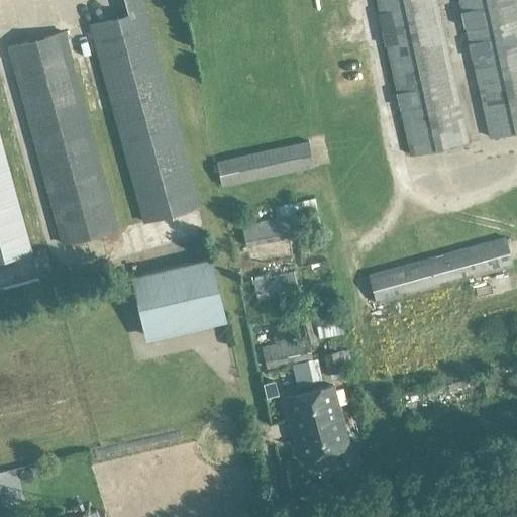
[(124,0),(128,13),(90,23),(143,222),(201,207),(144,0),(124,0)]
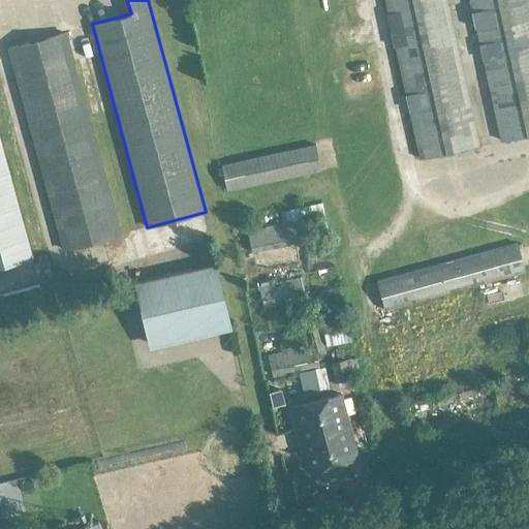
[(384,0),(418,156),(478,143),(447,0),(384,0)]
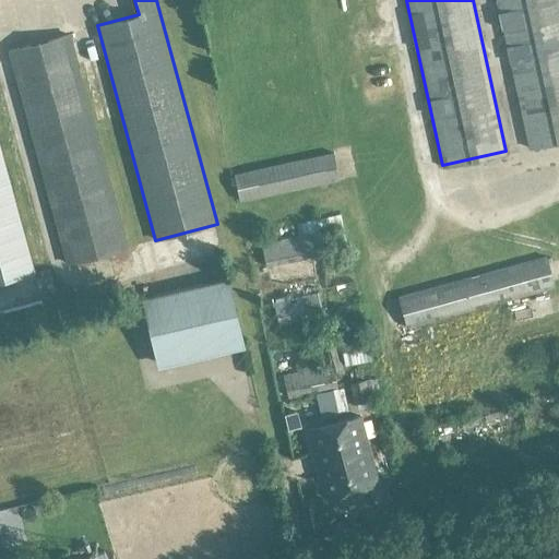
[(558,0),(496,0),(527,145),(558,138),(558,0)]
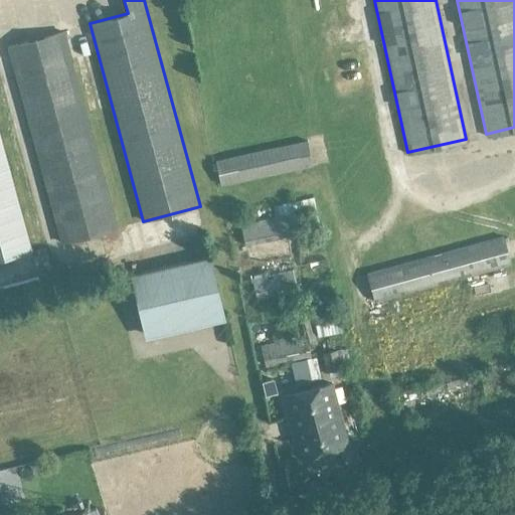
[(64,30),(7,45),(61,243),(119,227),(64,30)]
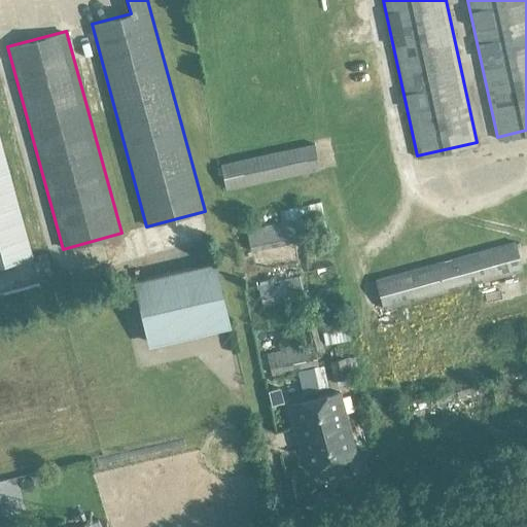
[(0,132),(0,266),(34,257),(0,132)]
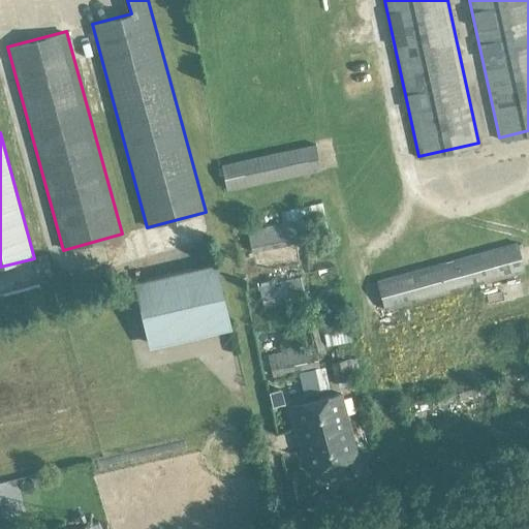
[(316,144),(222,164),(227,190),(321,169),(316,144)]
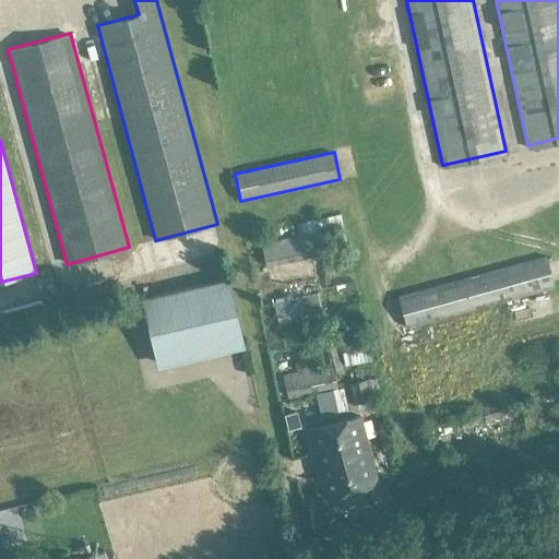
[(313,232),(316,242),(329,240),(331,248),(341,246),(335,219),(299,227),(300,235),(313,232)]
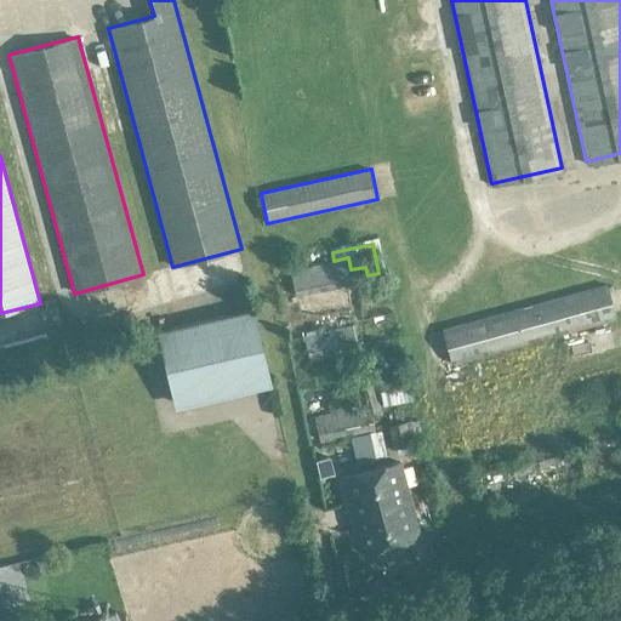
[(348,257),(334,261),(291,269),(296,295),(354,283),(351,269),(348,257)]
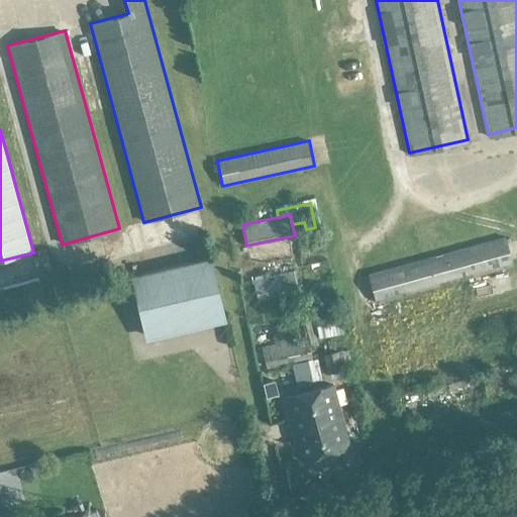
[(506,236),(368,274),(377,303),(513,265),(506,236)]
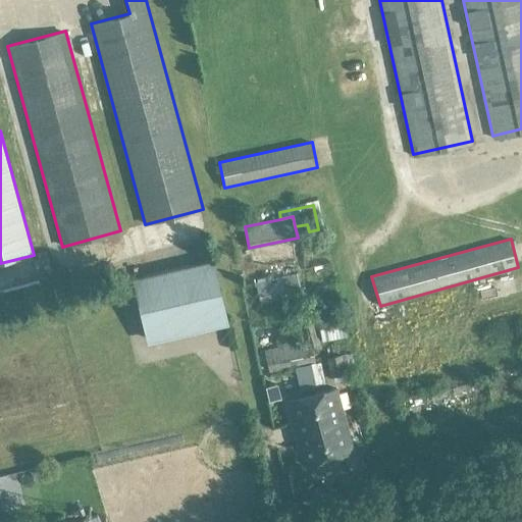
[(149,338),(225,322),(213,266),(137,282),(149,338)]
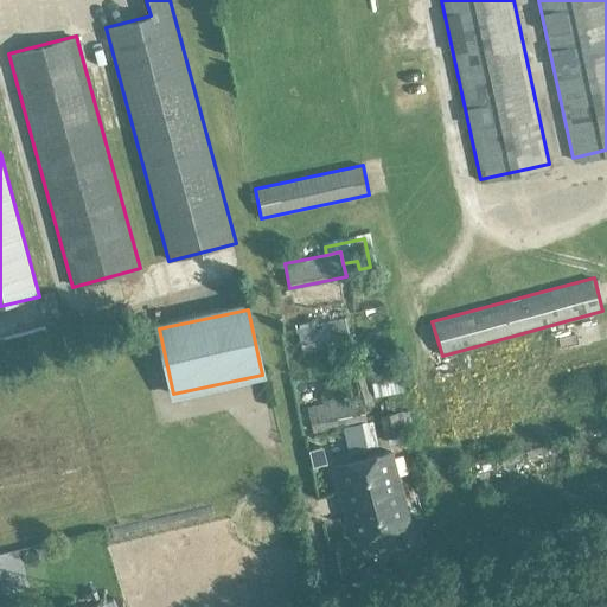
[(328,320),(306,325),(298,327),(304,352),(350,342),(344,317),(332,319),(328,320)]
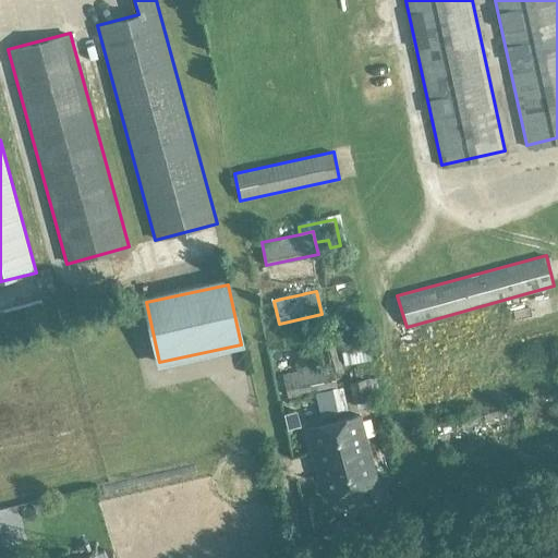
[(288,397),(338,387),(335,375),(341,374),(335,344),(328,346),(331,361),(282,371),(288,397)]
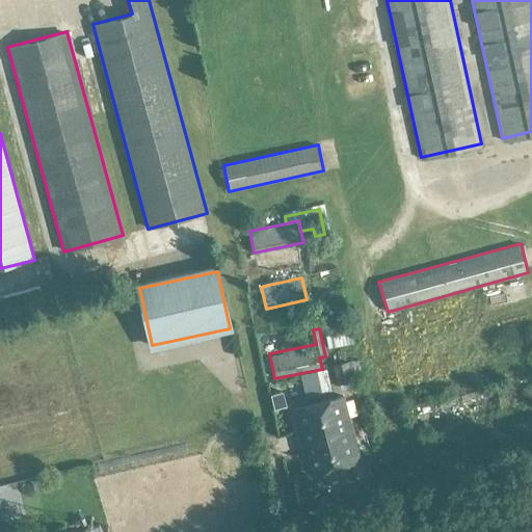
[(328,353),(330,364),(349,360),(346,349),(328,353)]
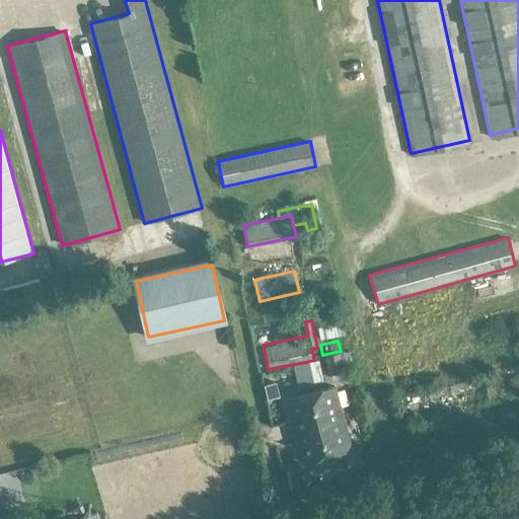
[(350,351),(325,356),(329,375),(354,370),(350,351)]
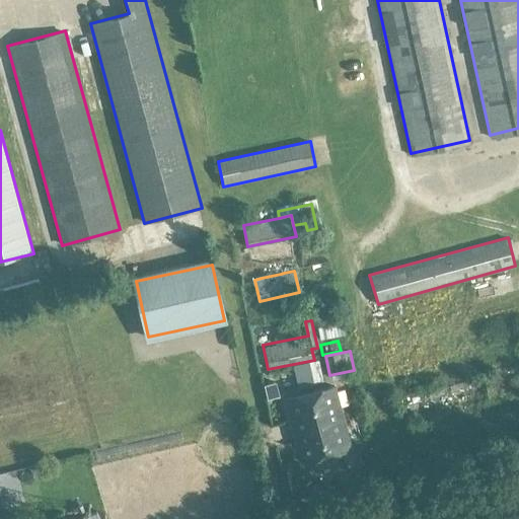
[(318,383),(314,361),(294,365),(299,387),(318,383)]
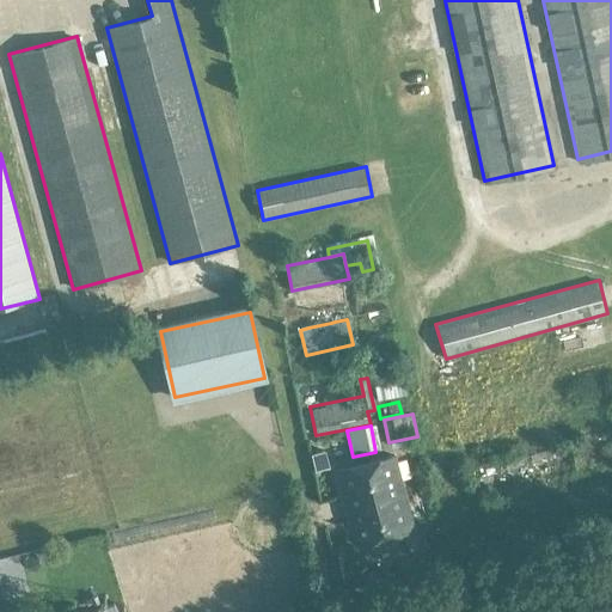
[(330,466),(325,451),(311,453),(314,471),(330,466)]
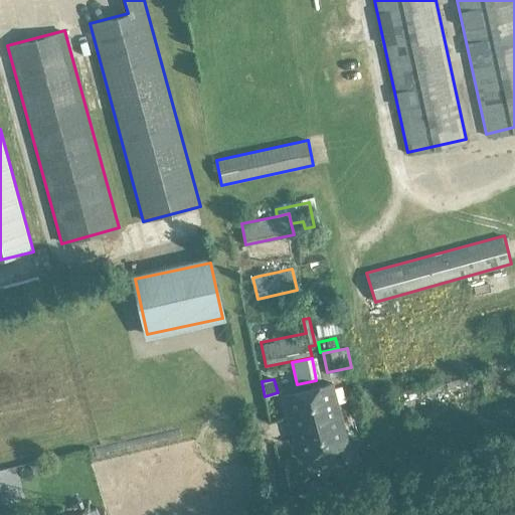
[(331,383),(285,395),(297,441),(293,442),(296,454),(300,453),(302,458),(348,446),(331,383)]
